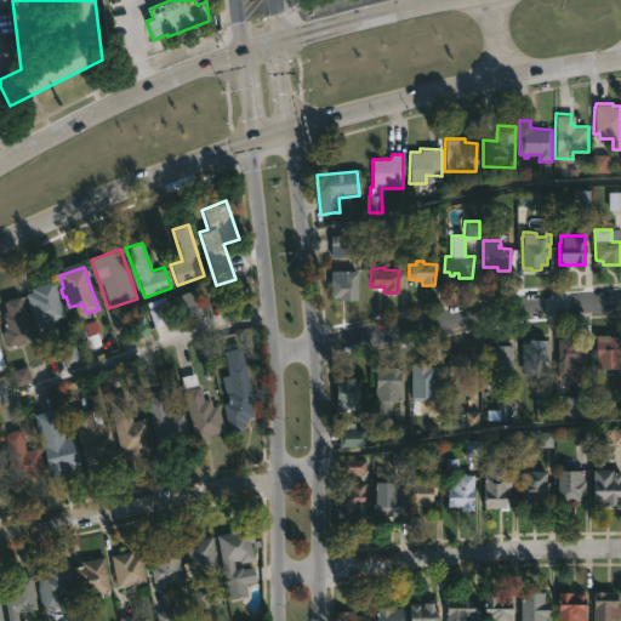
[(357,272),(357,301),(339,301),(339,298),(330,298),(331,272),(357,272)]
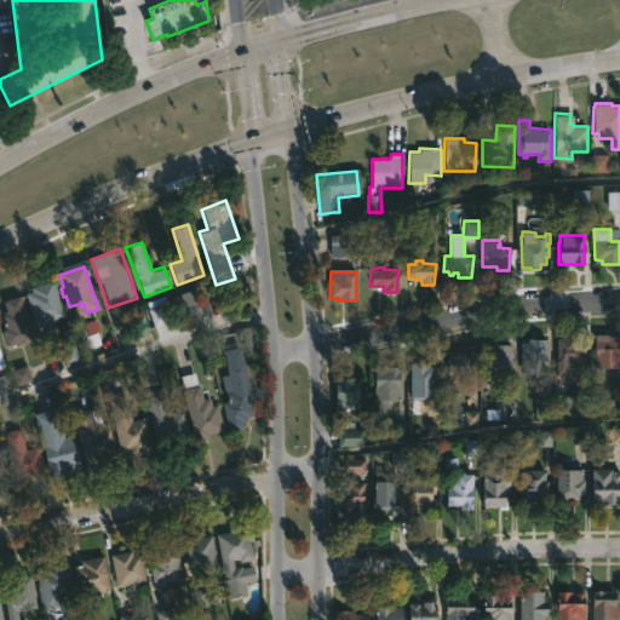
[(65,319),(36,328),(24,293),(30,291),(29,288),(52,281),(65,319)]
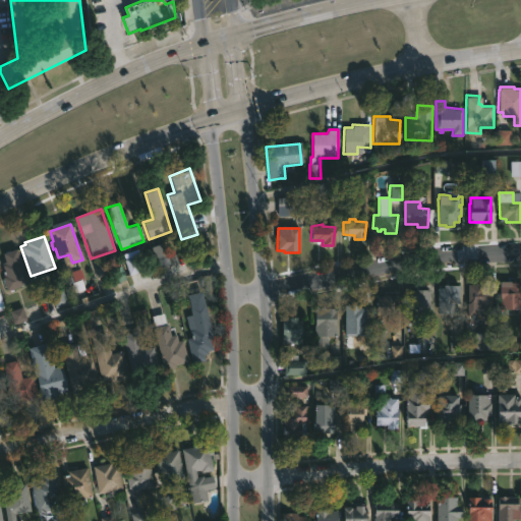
[(171,264),(158,269),(150,245),(163,240),(171,264)]
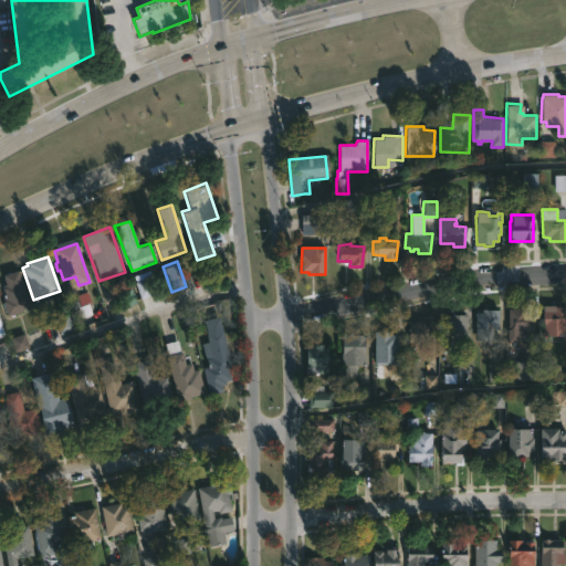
[(18,271),(30,308),(8,316),(2,302),(7,300),(0,280),(0,276),(10,272),(10,273),(18,271)]
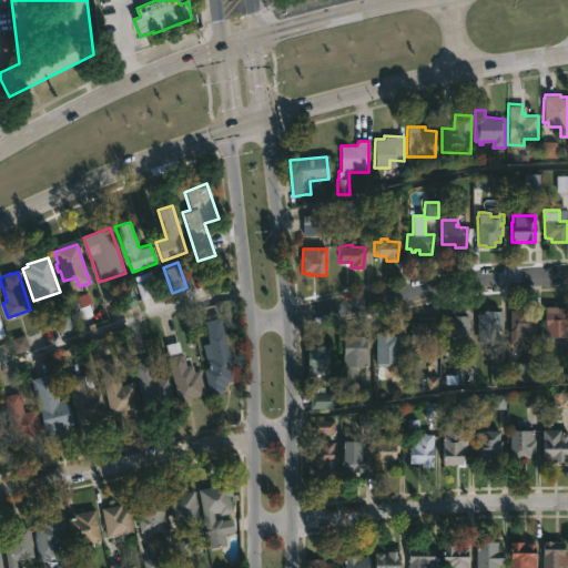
[(546,336),(544,336),(544,311),(551,311),(551,308),(556,308),(556,307),(567,307),(567,336),(546,336)]
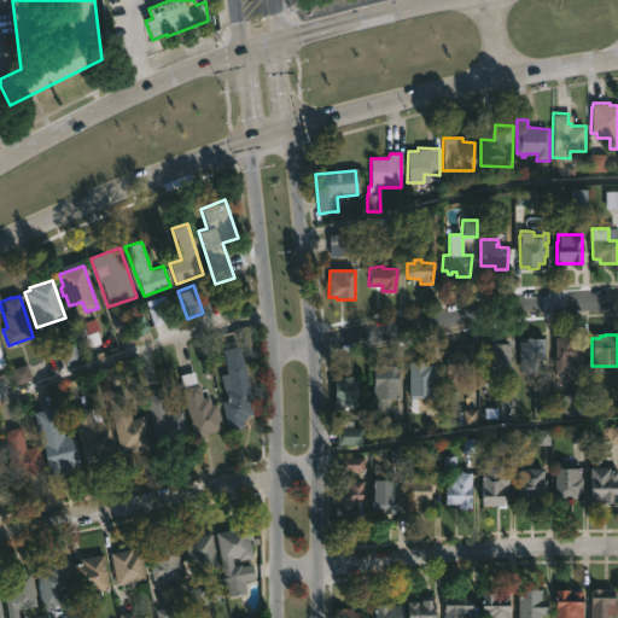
[(572,337),(572,340),(578,340),(578,348),(581,348),(581,359),(578,359),(578,371),(566,371),(566,362),(553,361),(554,337),(572,337)]
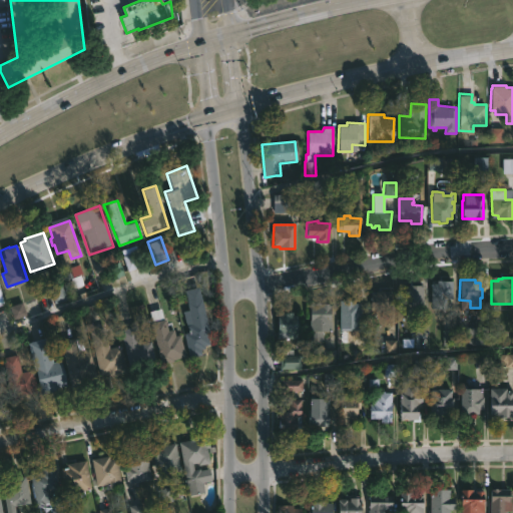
[(453,282),(452,299),(447,299),(446,309),(431,309),(432,281),(453,282)]
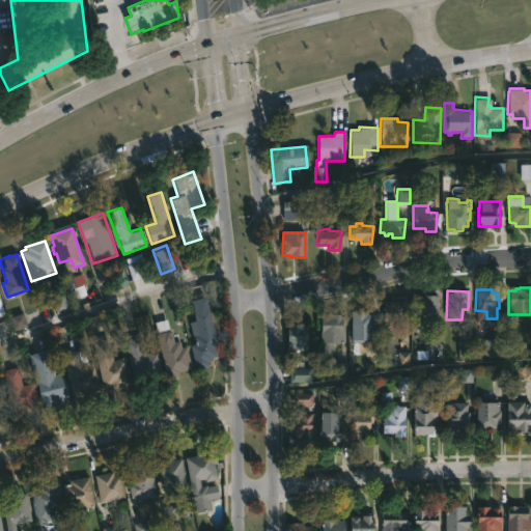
[(426,326),(414,326),(414,298),(421,298),(421,295),(437,295),(437,319),(426,319),(426,326)]
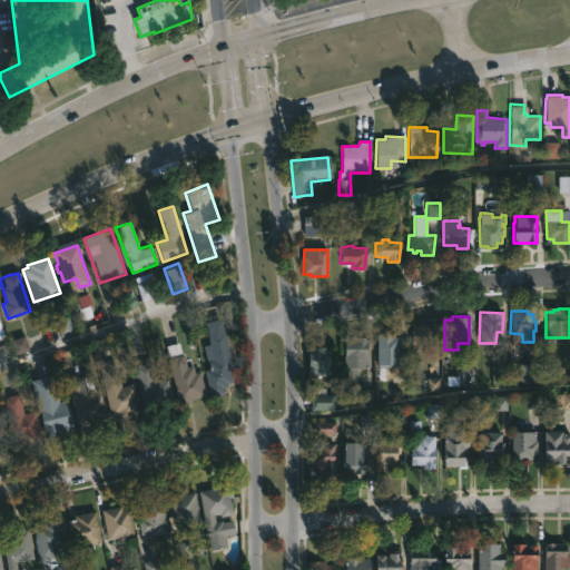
[(224,394),(210,397),(204,371),(208,370),(203,346),(209,345),(205,323),(220,320),(233,370),(229,371),(233,383),(226,384),(227,387),(223,389),(224,394)]
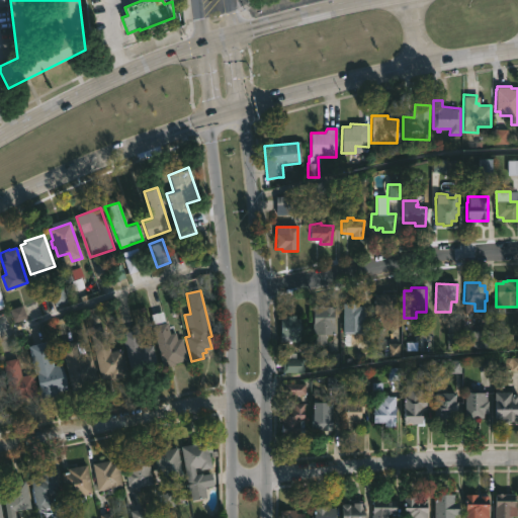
[(394,294),(394,296),(396,296),(395,313),(390,313),(390,316),(379,316),(379,313),(374,313),(374,304),(373,304),(374,296),(379,296),(379,294),(394,294)]
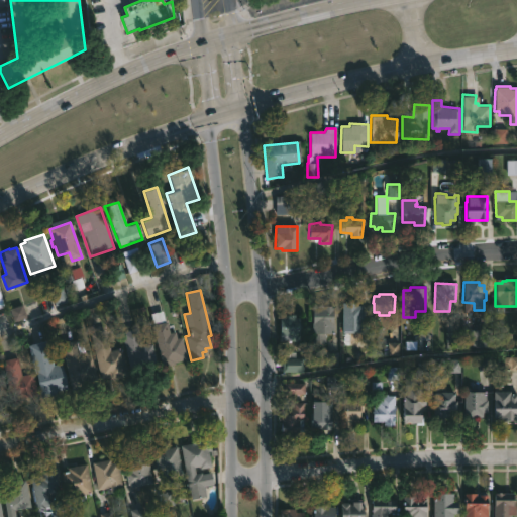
[(356,302),(356,305),(362,305),(362,312),(364,312),(364,320),(362,320),(362,333),(340,333),(341,303),(356,302)]
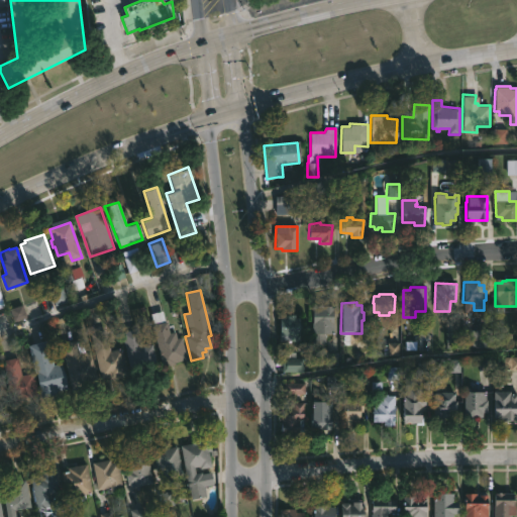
[(321,343),(310,342),(312,305),(332,305),(332,333),(324,333),(324,343),(321,343)]
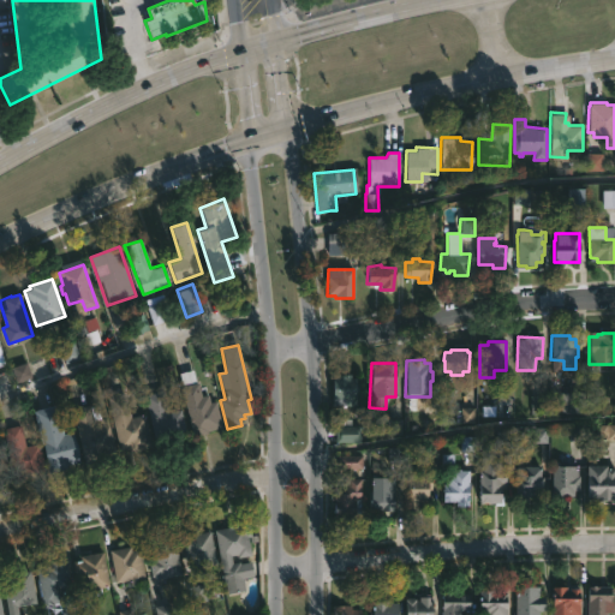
[(350,374),(360,375),(360,396),(356,396),(356,406),(330,406),(332,375),(350,374)]
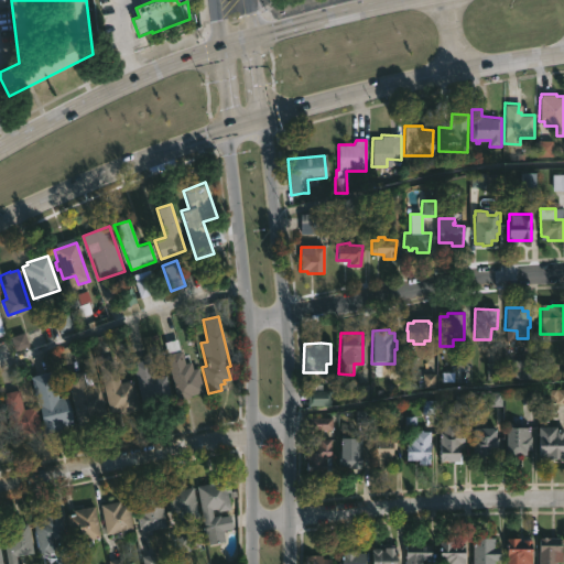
[(181,351),(184,364),(191,362),(192,370),(197,368),(204,393),(176,400),(165,355),(181,351)]
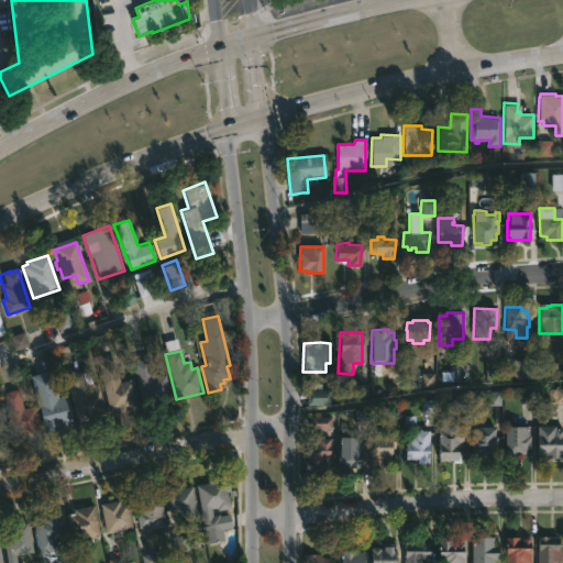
[(148,359),(153,378),(165,375),(170,401),(142,408),(132,362),(148,359)]
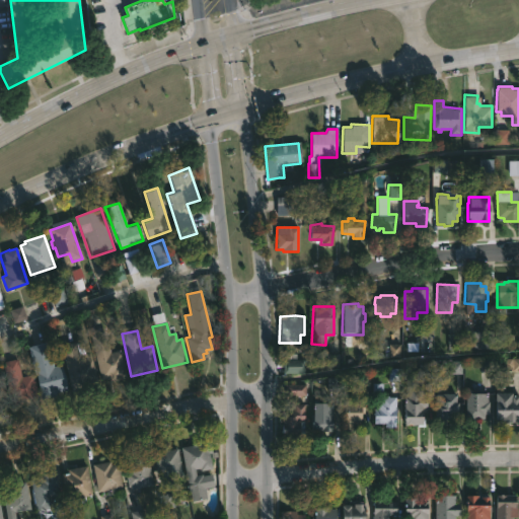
[(105,331),(109,353),(114,352),(114,350),(118,349),(119,351),(122,351),(127,374),(100,380),(89,336),(105,331)]
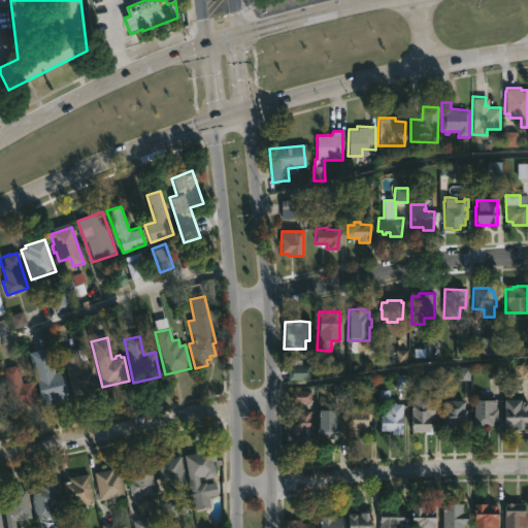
[(51,363),(54,373),(62,371),(68,398),(58,400),(53,405),(42,406),(29,354),(47,349),(51,363)]
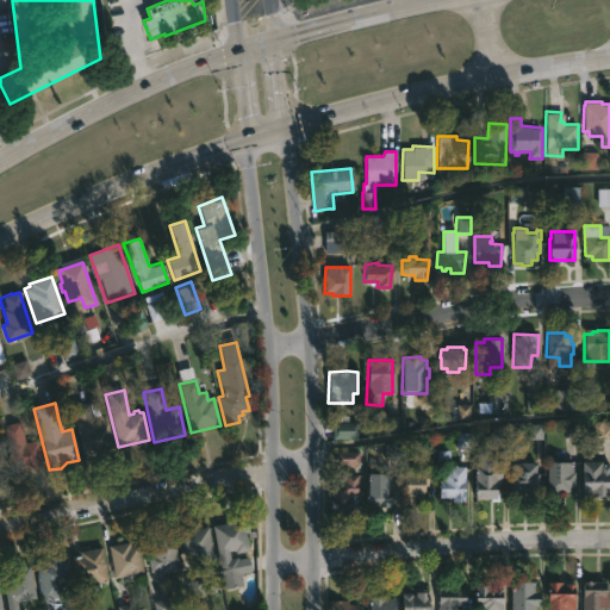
[(88,403),(92,417),(98,416),(100,424),(107,422),(113,446),(98,450),(99,456),(83,461),(70,408),(88,403)]
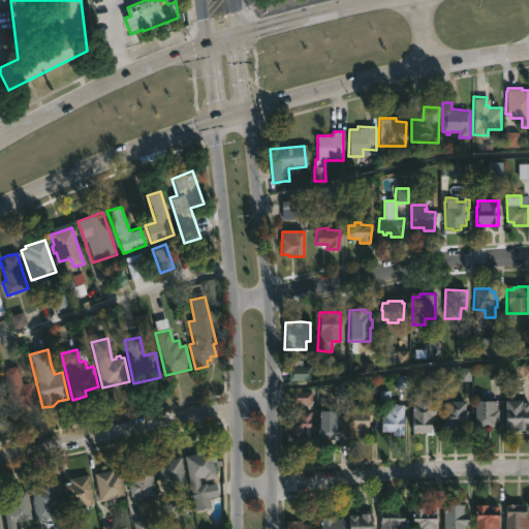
[(302,359),(302,367),(310,367),(310,380),(288,380),(289,359),(302,359)]
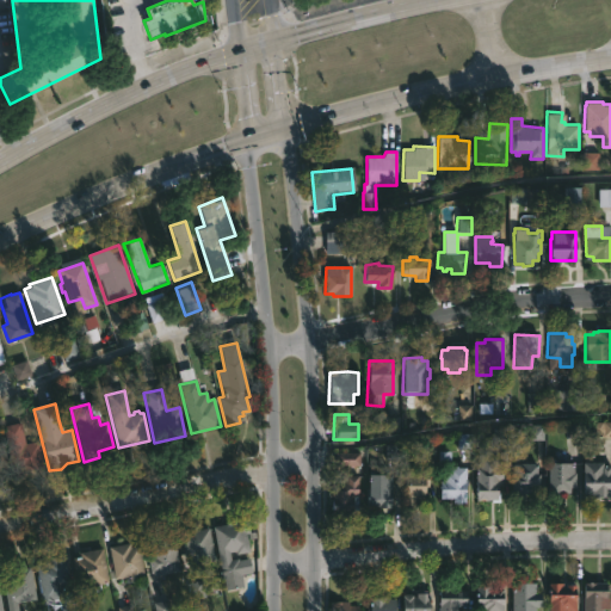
[(23,438),(25,444),(38,442),(44,467),(26,470),(28,475),(14,479),(1,427),(19,423),(23,438)]
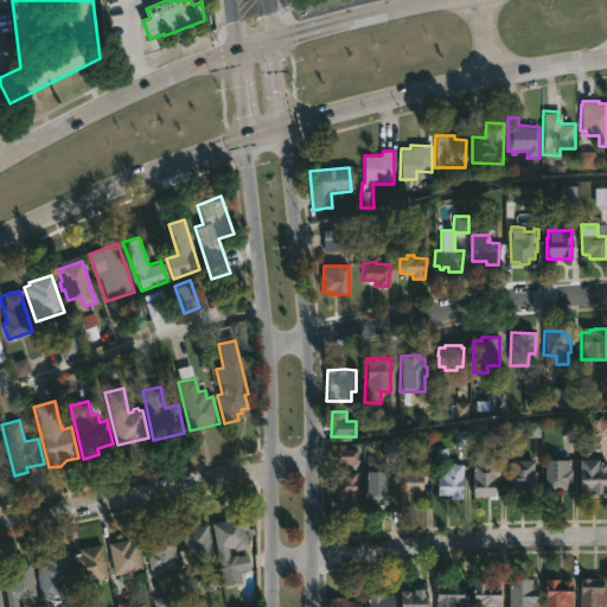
[(0,440),(1,440),(11,478),(0,480),(0,440)]
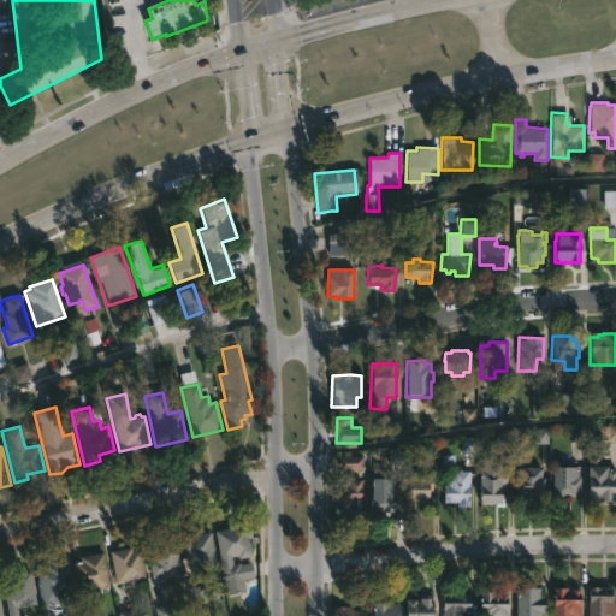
[(497,450),(497,465),(504,465),(502,505),(479,504),(480,449),(497,450)]
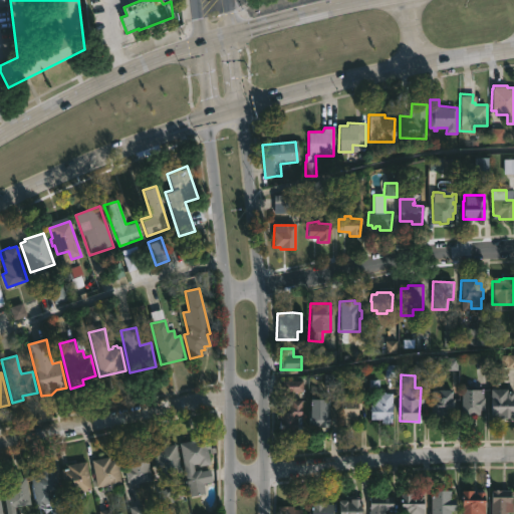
[(303,394),(303,380),(284,380),(284,394),(303,394)]
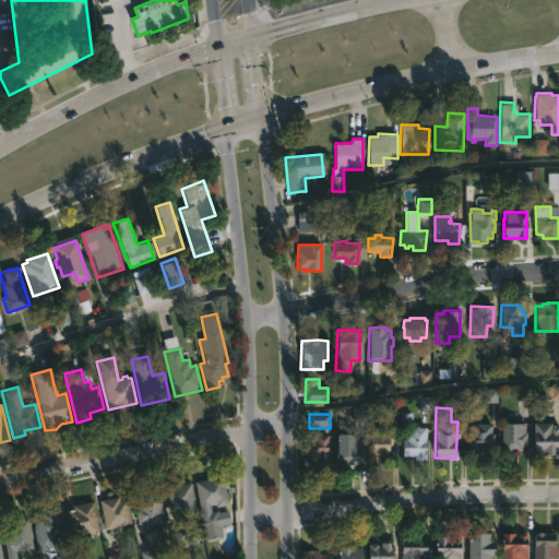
[(550,423),(550,425),(558,426),(558,454),(542,454),(542,452),(532,452),(533,423),(550,423)]
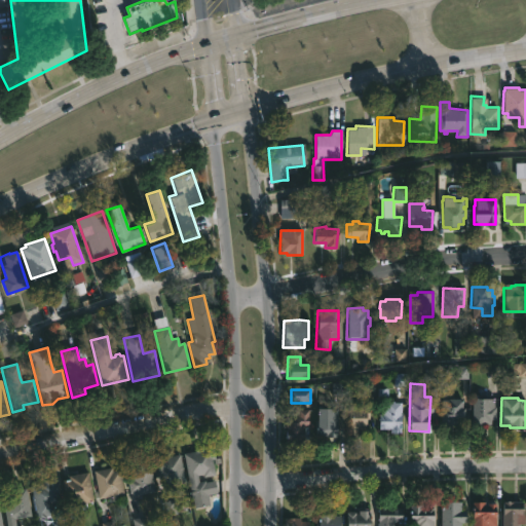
[(493,399),(493,407),(495,407),(494,420),(491,420),(491,424),(482,424),(482,428),(471,428),(472,399),(493,399)]
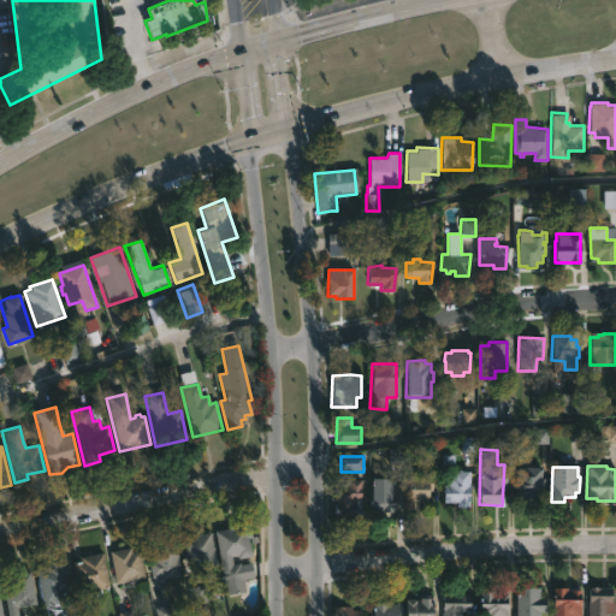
[(544,478),(544,498),(529,498),(529,504),(516,504),(516,468),(542,468),(542,478),(544,478)]
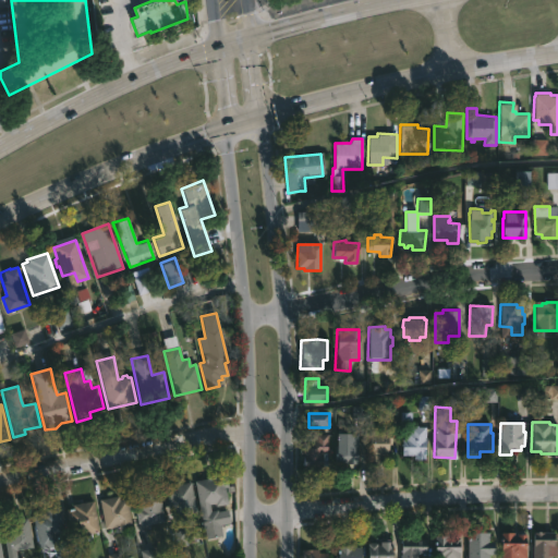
[(425,427),(425,460),(413,460),(414,456),(401,456),(401,435),(412,435),(412,427),(425,427)]
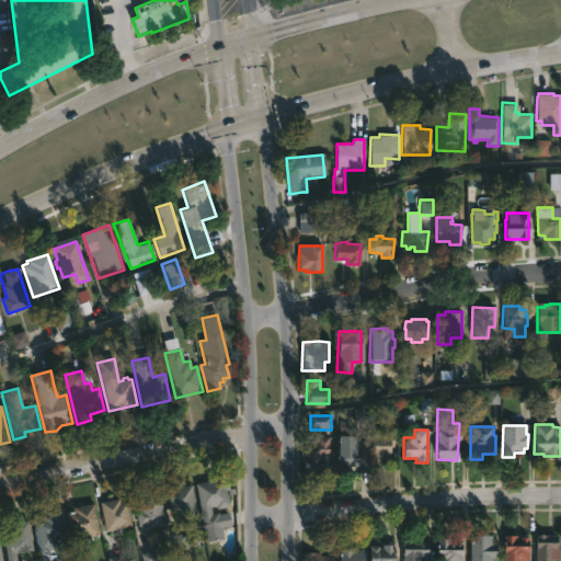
[(377,432),(377,435),(390,435),(390,459),(386,459),(386,467),(370,467),(371,432),(377,432)]
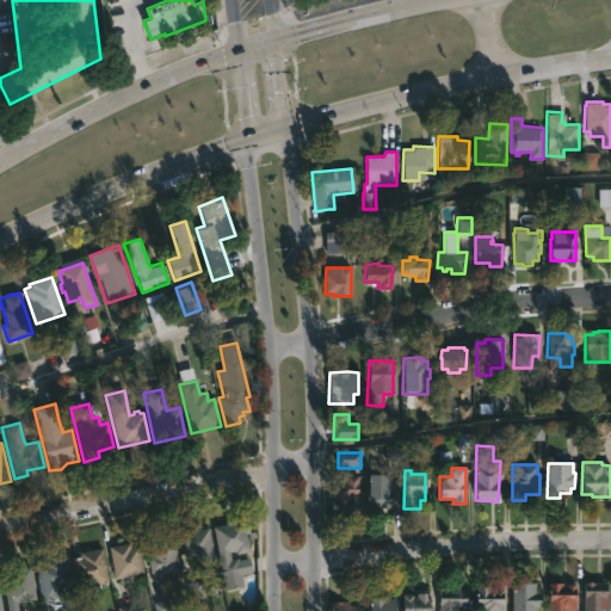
[(390,475),(389,507),(366,507),(368,474),(390,475)]
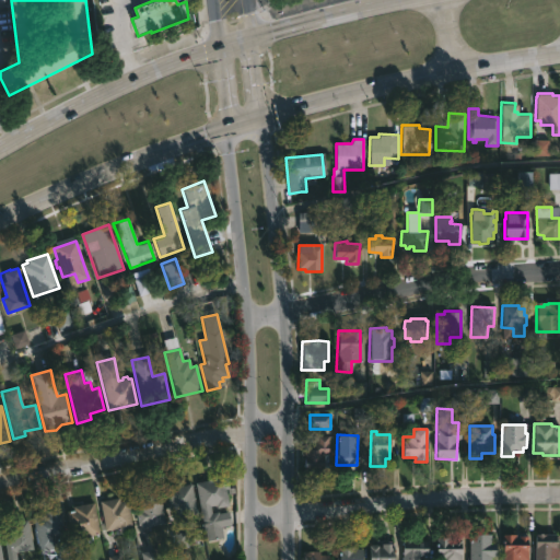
[(317,471),(304,471),(304,442),(315,441),(315,438),(317,436),(328,436),(328,471),(317,471)]
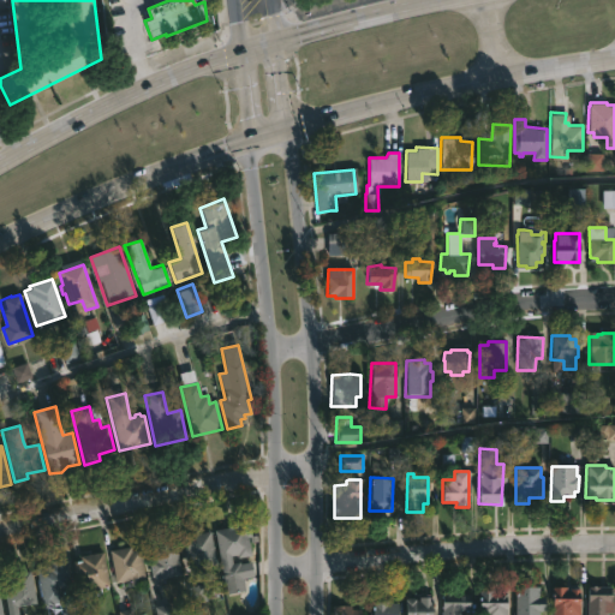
[(236,523),(237,526),(244,525),(245,531),(250,531),(251,536),(256,535),(257,542),(249,543),(251,556),(238,559),(237,555),(231,556),(232,563),(239,562),(239,565),(252,562),(255,577),(242,579),(244,591),(230,595),(227,581),(225,583),(214,531),(228,527),(227,524),(236,523)]
